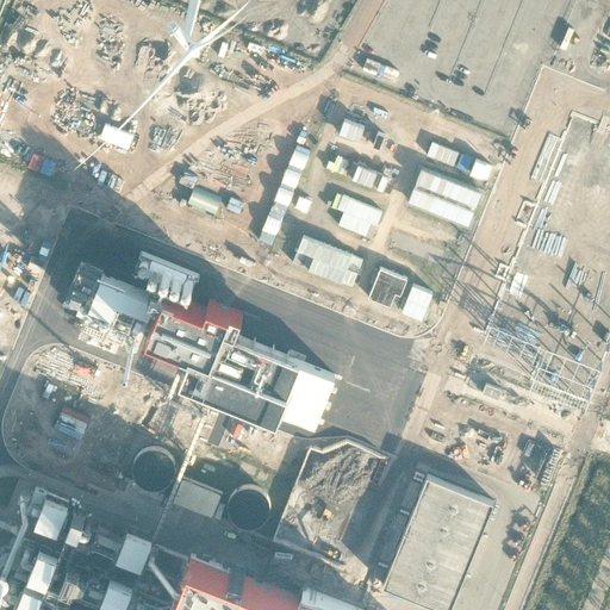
[(528,226),(485,335),(541,356),(531,380),(589,403),(609,348),(609,128),(572,113),(536,205),(524,200),(516,222),(528,226)]
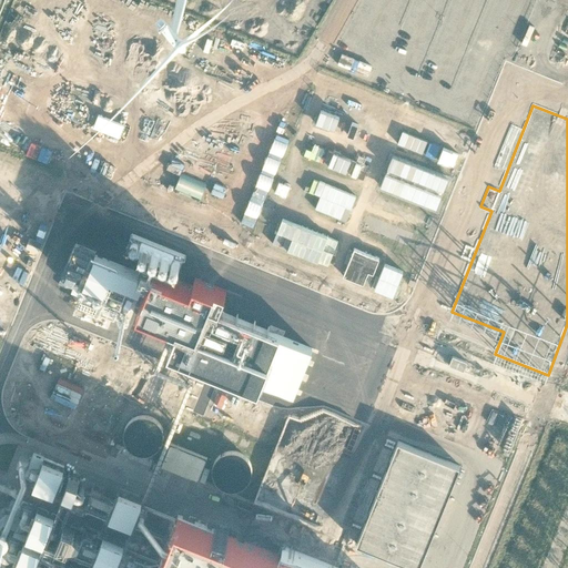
[(321,110),(316,122),(335,129),(340,117),(321,110)]
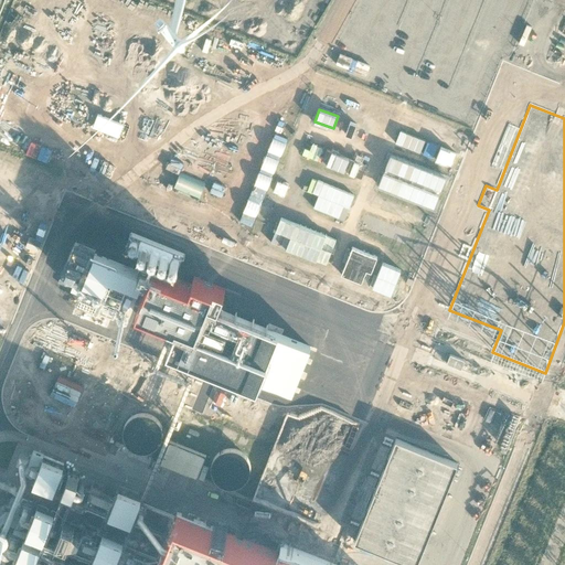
[(350,120),(345,134),(352,136),(356,124),(350,120)]
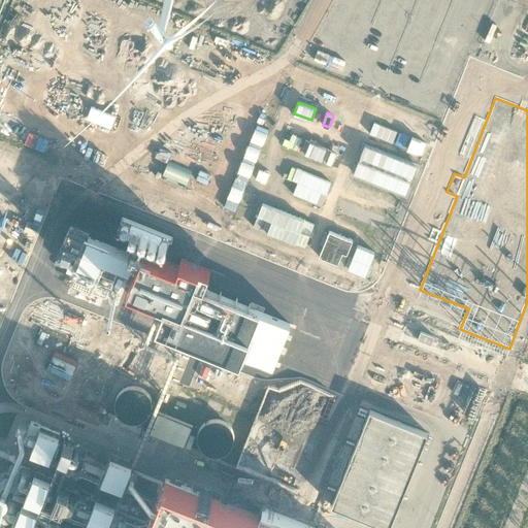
[(237,172),(236,176),(248,180),(269,129),(258,124),(237,172)]
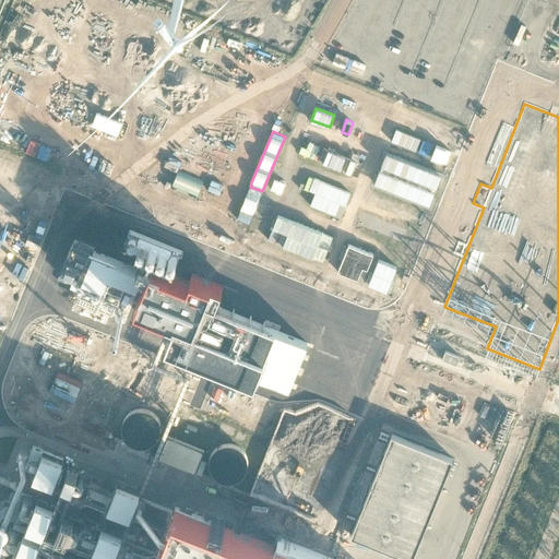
[(301,146),(299,152),(358,176),(364,163),(356,159),(356,161),(323,147),(321,155),(317,153),(320,145),(309,142),(307,147),(301,146)]
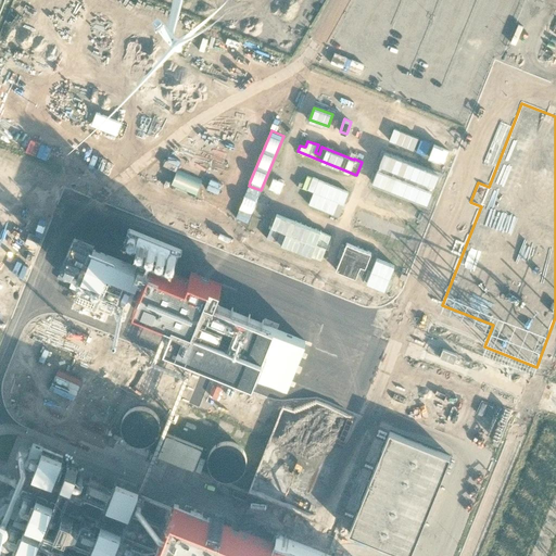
[(433,143),(429,156),(444,162),(449,150),(433,143)]
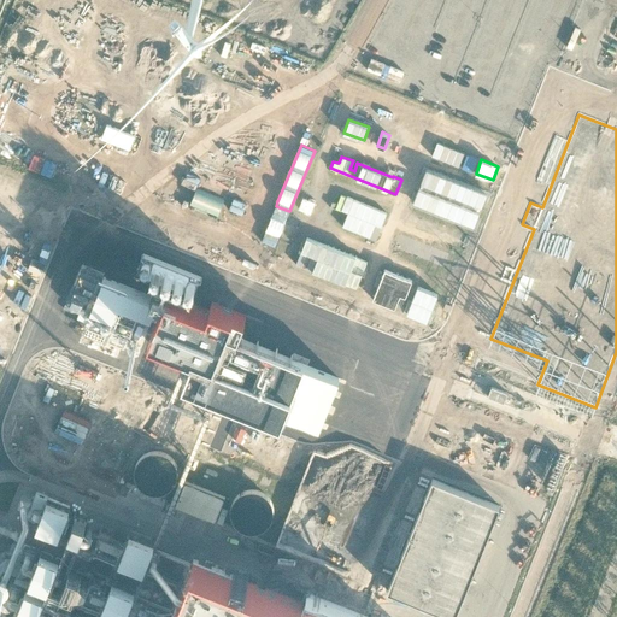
[(427,169),(415,201),(475,225),(487,193),(427,169)]
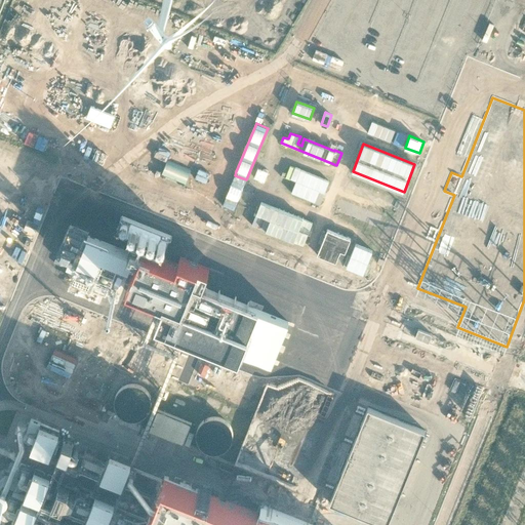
[(301,169),(292,192),(320,203),(329,180),(301,169)]
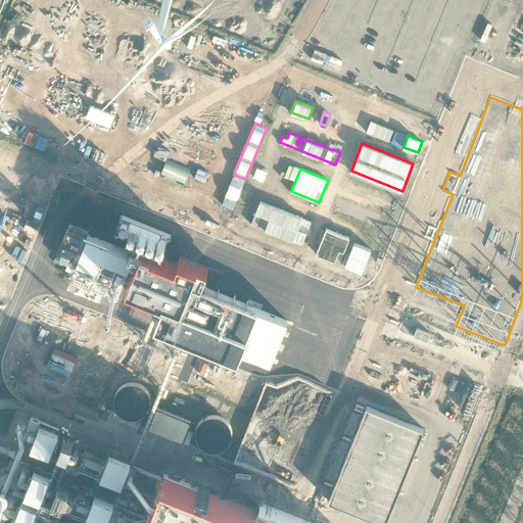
[(375,197),(371,208),(382,212),(386,201),(375,197)]
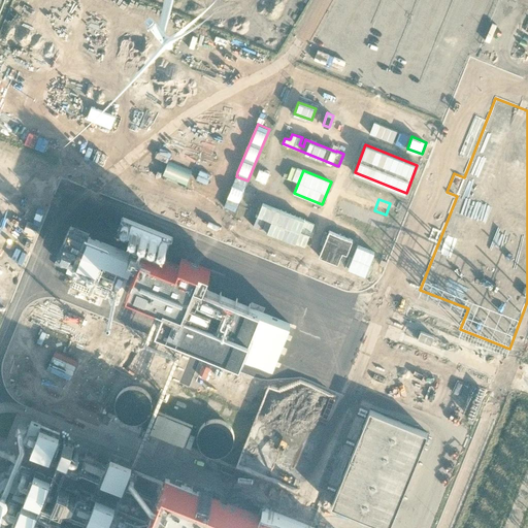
[(342,200),(338,211),(381,228),(385,217),(342,200)]
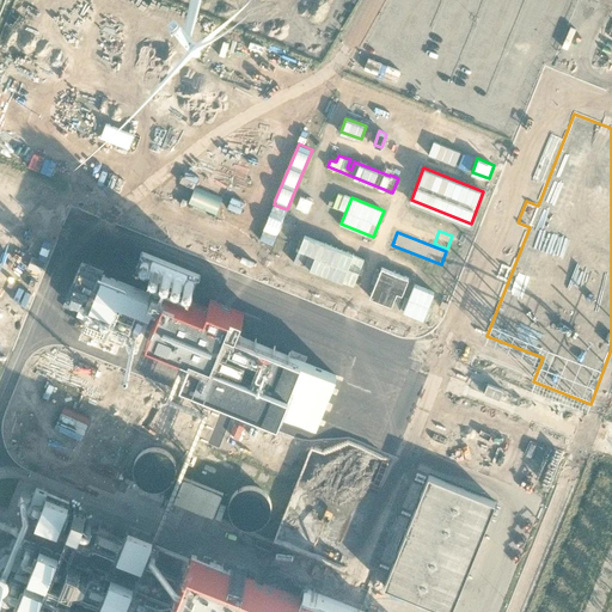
[(305,234),(294,261),(354,286),(365,259),(305,234)]
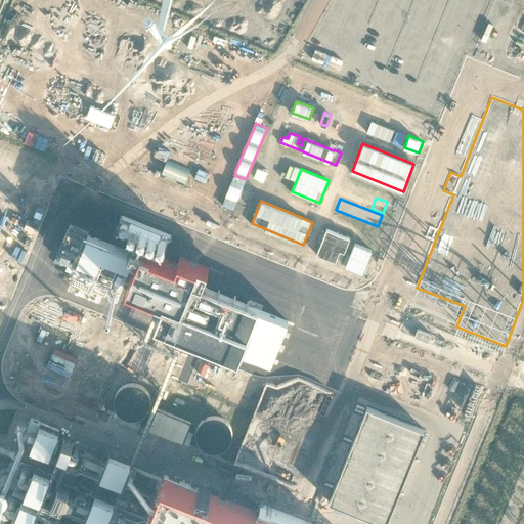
[(328,228),(317,254),(336,261),(340,249),(345,251),(350,237),(328,228)]
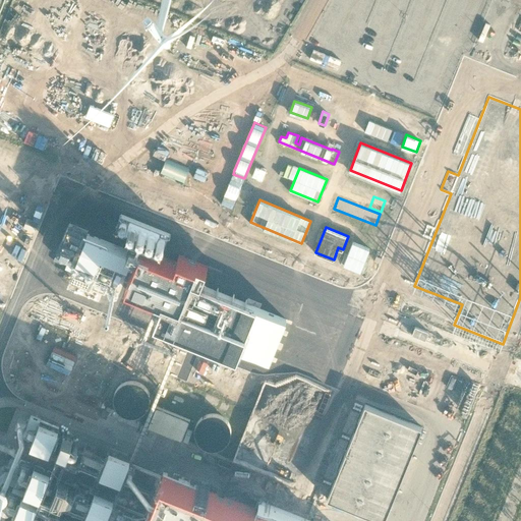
[(77,229),(68,253),(74,255),(69,268),(94,278),(103,254),(132,267),(127,282),(152,291),(148,302),(154,304),(158,294),(163,296),(155,316),(269,361),(287,315),(200,282),(208,266),(179,253),(176,261),(140,246),(138,253),(77,229)]
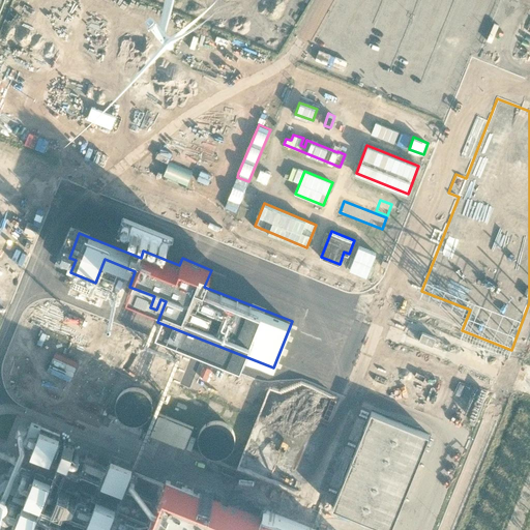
[(376,253),(359,245),(350,268),(366,275),(376,253)]
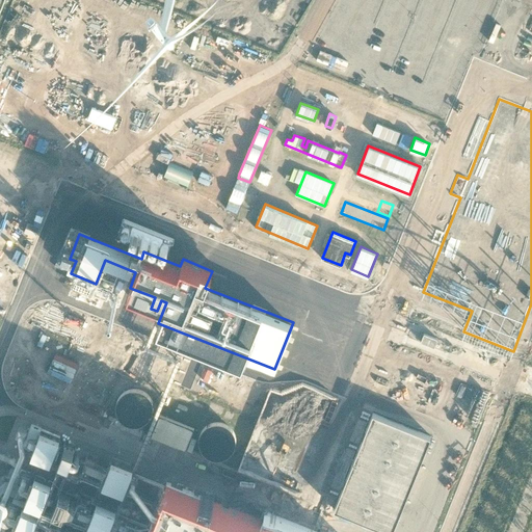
[(98,358),(76,416),(102,426),(124,368),(98,358)]
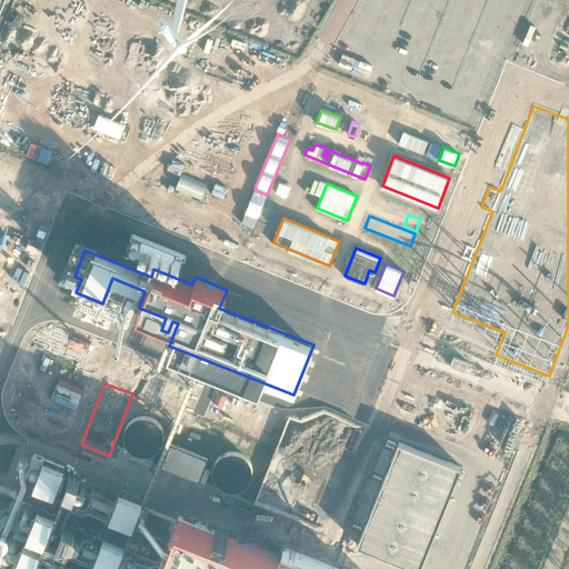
[(133,452),(137,453),(140,455),(143,456),(147,455),(150,455),(153,453),(156,451),(159,449),(161,447),(162,443),(163,440),(165,437),(165,433),(165,430),(163,428),(161,425),(160,421),(158,419),(155,418),(151,416),(148,415),(145,415),(141,415),(138,416),(136,417),(132,418),(130,420),(128,423),(126,426),(125,429),(125,432),(123,436),(125,439),(126,442),(127,446),(129,448),(131,450),(133,452)]
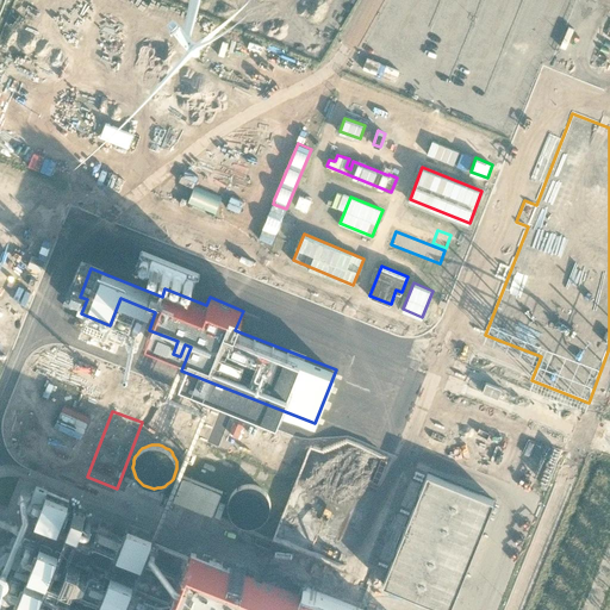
[(428,473),(384,584),(449,609),(450,609),(495,499),(428,473)]
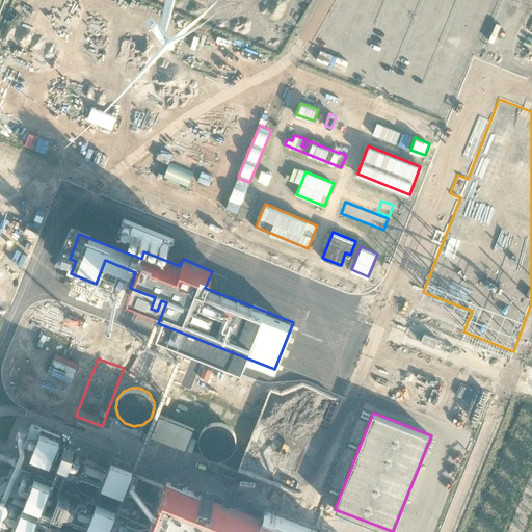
[(159,417),(152,435),(186,450),(193,431),(159,417)]
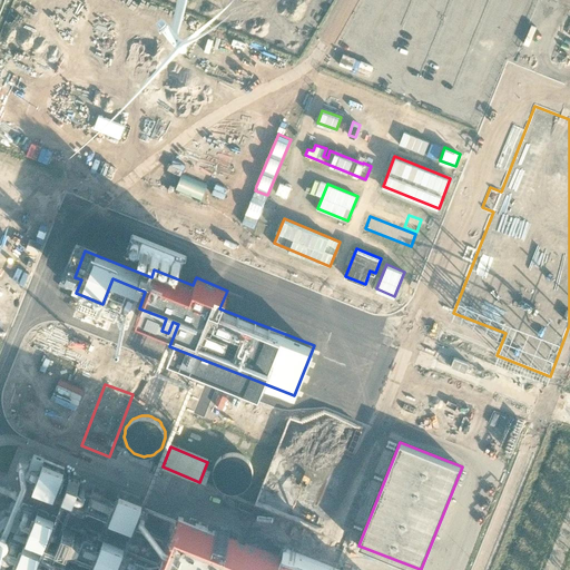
[(228,491),(232,491),(235,491),(238,491),(242,490),(245,488),(247,485),(249,483),(251,480),(252,477),(253,474),(253,471),(253,468),(252,464),(249,461),(247,459),(245,457),(243,454),(239,453),(236,452),(233,452),(229,452),(226,453),(223,454),(220,457),(218,459),(216,462),(215,464),(214,468),(214,471),(214,474),(215,478),(216,481),(217,483),(219,487),(223,489),(225,490),(228,491)]
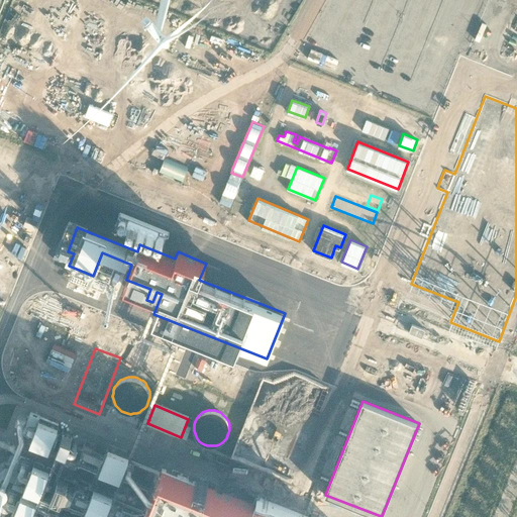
[(60,424),(40,416),(35,428),(31,438),(50,446),(55,436),(60,424)]
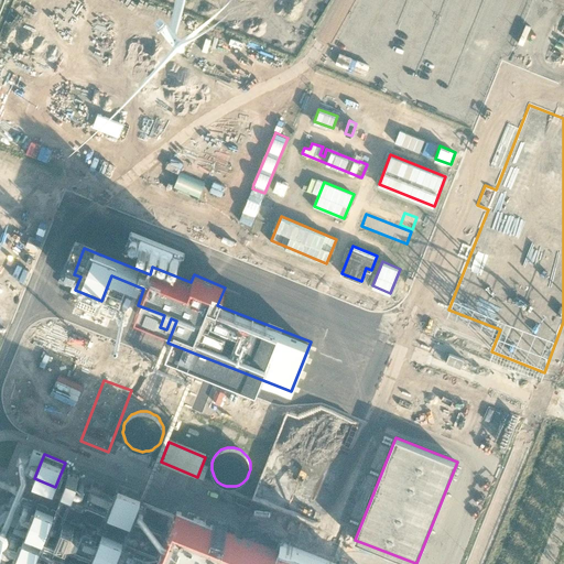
[(143,494),(120,484),(115,496),(110,509),(132,518),(138,505),(143,494)]
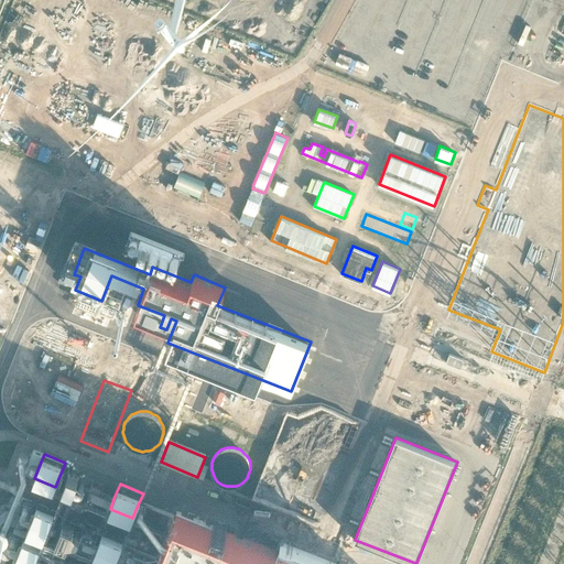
[(32,513),(28,525),(44,533),(50,520),(55,507),(38,500),(32,513)]
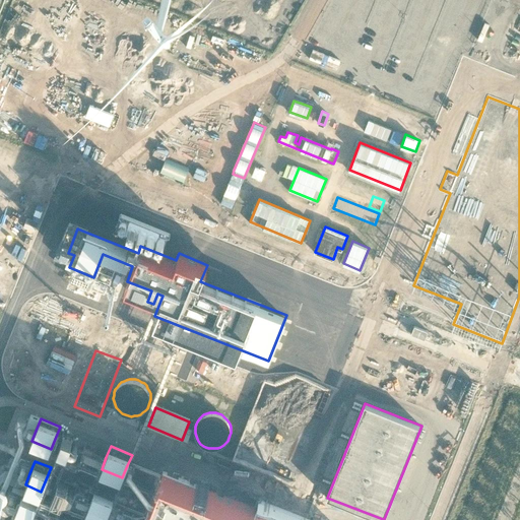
[(250,519),(255,508),(164,470),(142,519),(250,519)]
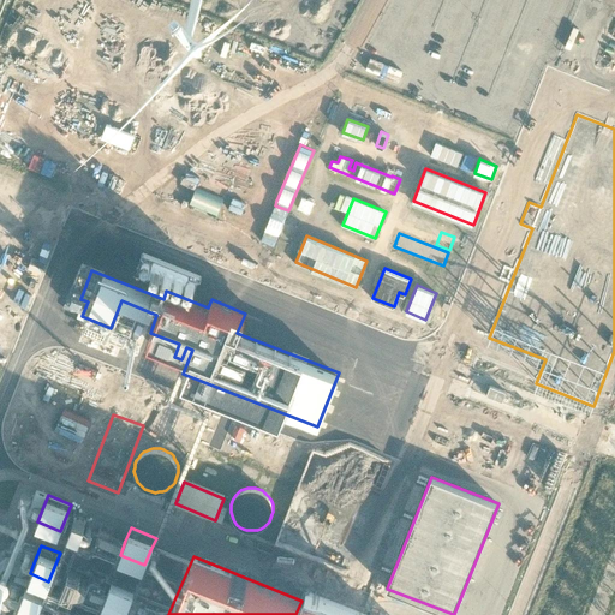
[(108,587),(102,601),(125,610),(130,597),(136,583),(113,574),(108,587)]
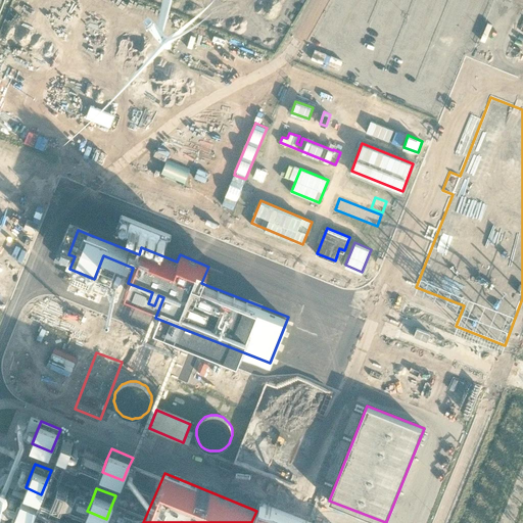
[(18,505),(13,517),(27,522),(29,522),(30,522),(34,511),(39,501),(22,494),(18,505)]
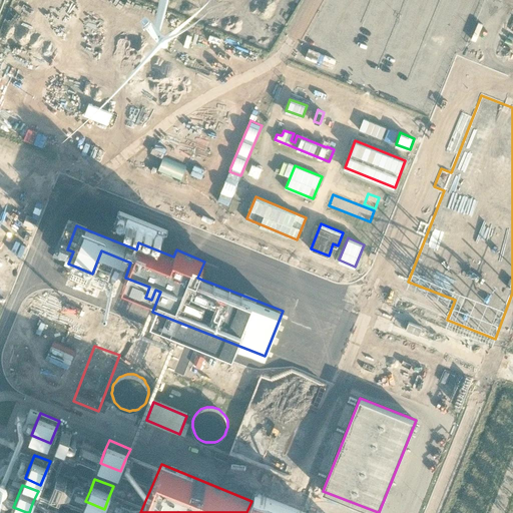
[(308,512),(255,492),(254,494),(252,500),(251,501),(246,512),(308,512)]
